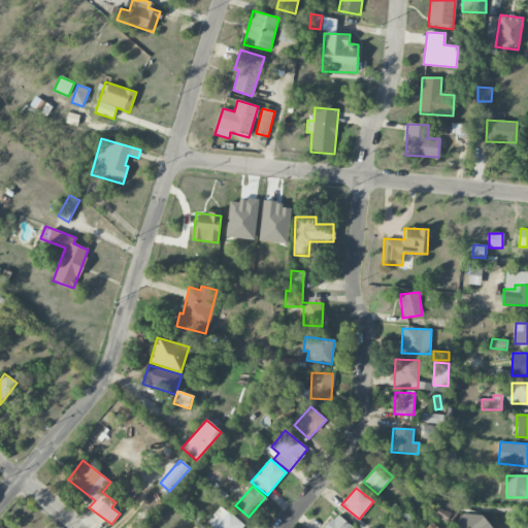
[(241,527),(243,526),(221,505),(205,523),(211,527),(241,527)]
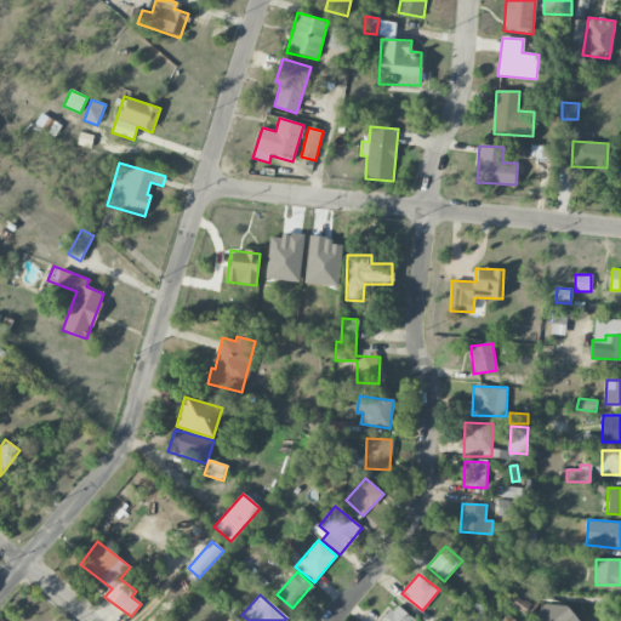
[(533,616),(537,620),(574,620),(553,597),(533,616)]
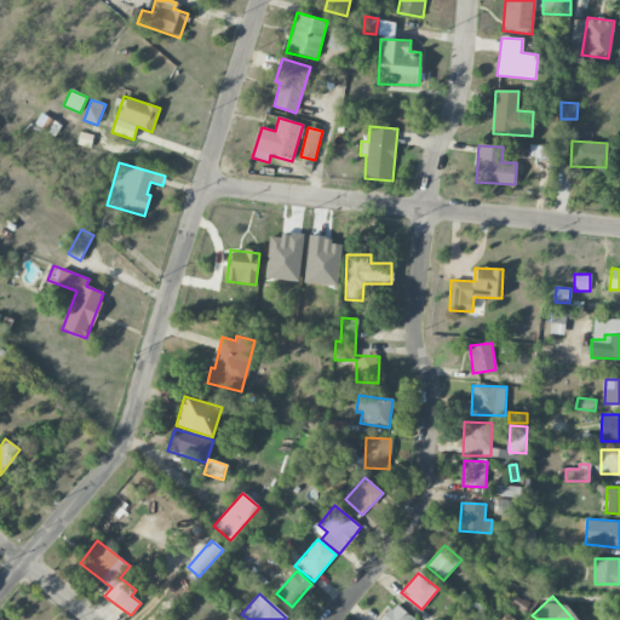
[(412,619),(394,604),(379,619),(412,619)]
